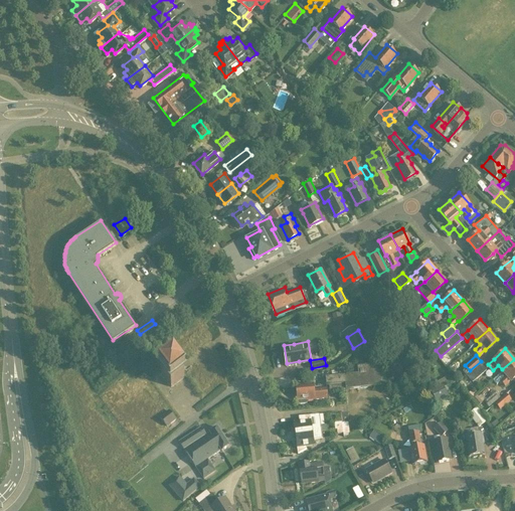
[(514,375),(514,359),(502,369),(506,374),(501,378),(505,383),(510,378),(511,379),(514,375)]
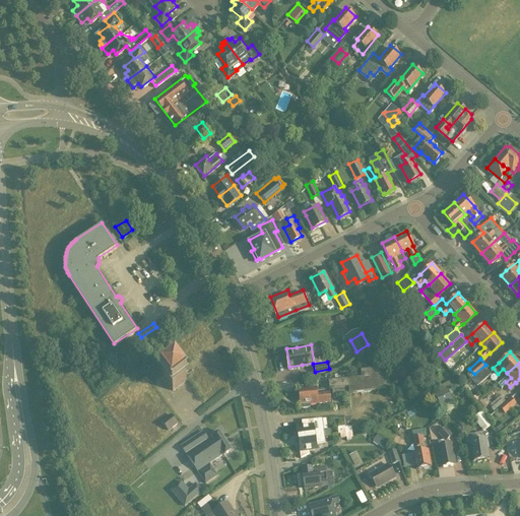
[(186,378),(183,373),(185,372),(183,370),(181,367),(179,368),(176,364),(163,374),(173,388),(186,378)]
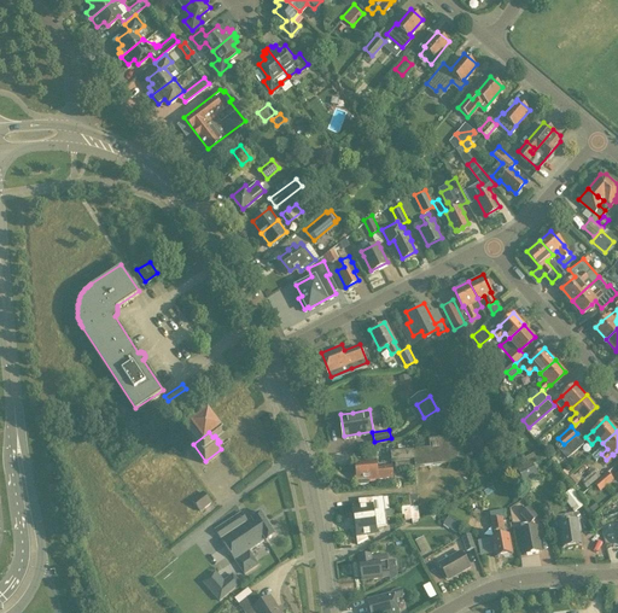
[(577,433),(564,444),(560,448),(567,455),(583,441),(577,433)]
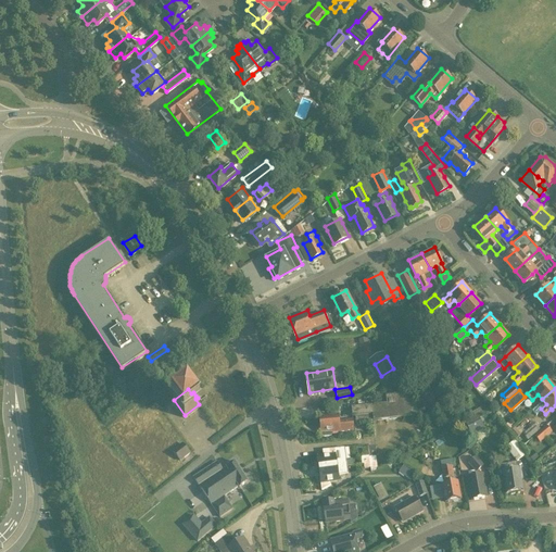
[(389,401),(387,401),(373,402),(374,418),(420,413),(408,391),(388,393),(389,401)]
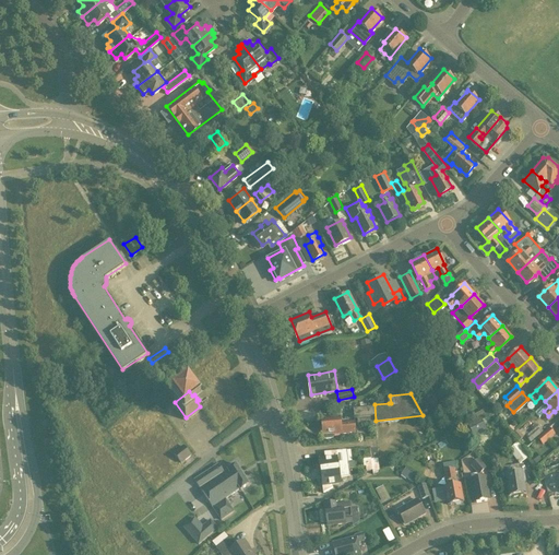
[(376,421),(375,404),(367,405),(366,400),(355,401),(356,406),(353,406),(354,415),(357,415),(357,422),(376,421)]
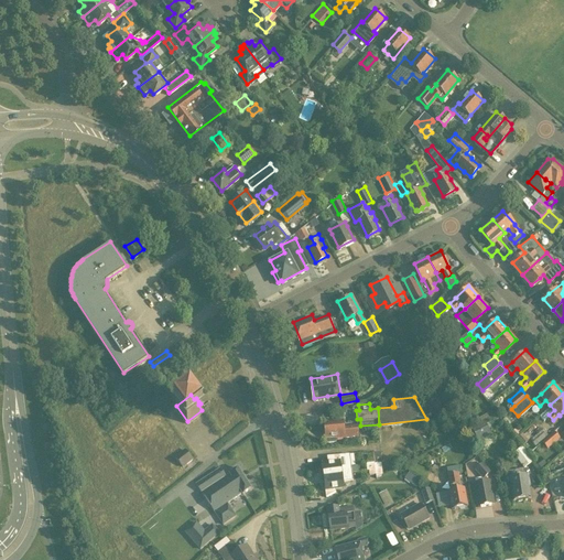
[(470,423),(470,424),(461,430),(463,434),(474,429),(478,439),(492,431),(489,426),(491,424),(489,420),(492,418),(490,413),(489,413),(487,410),(478,415),(480,418),(470,423)]
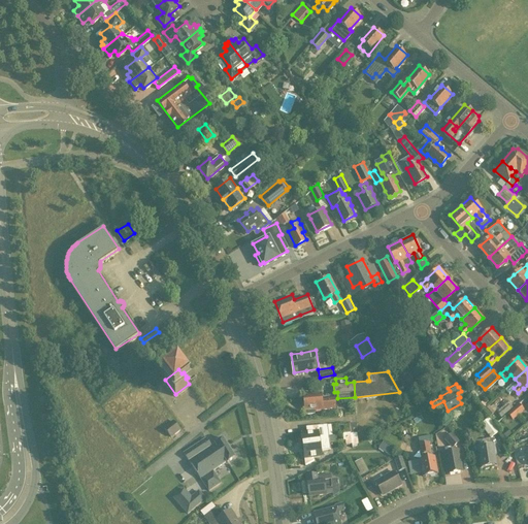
[(322,397),(321,391),(303,393),(305,407),(306,412),(315,411),(315,408),(336,406),(335,396),(322,397)]
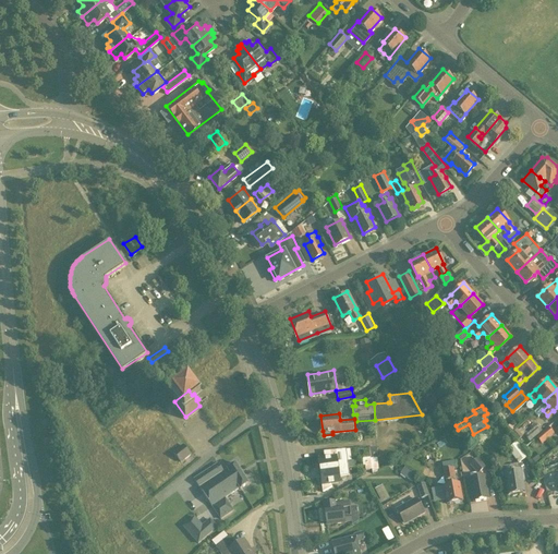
[(554,431),(548,425),(536,435),(542,441),(554,431)]
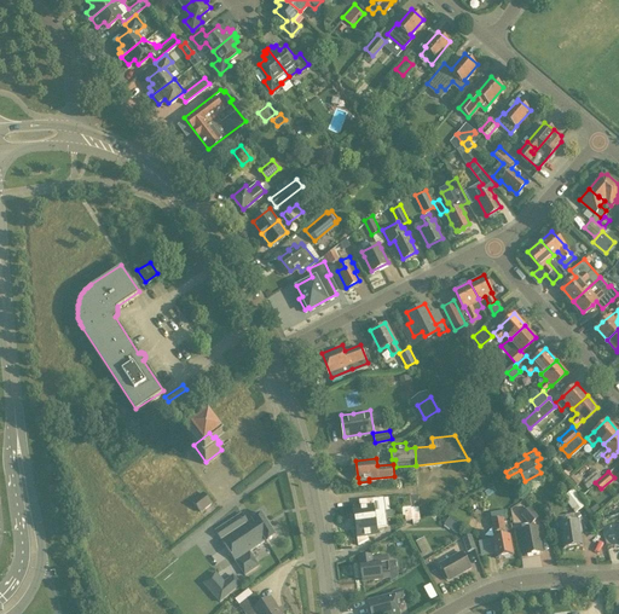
[(588,473),(573,485),(580,492),(588,486),(594,481),(588,473)]
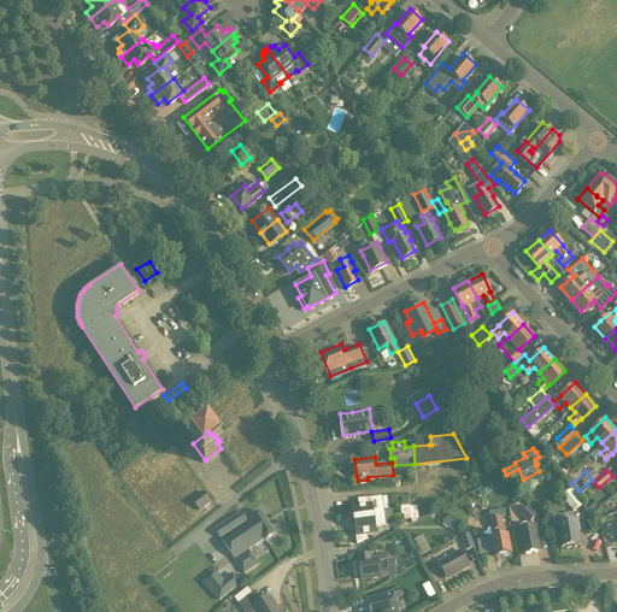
[(571,486),(560,493),(573,508),(582,500),(571,486)]
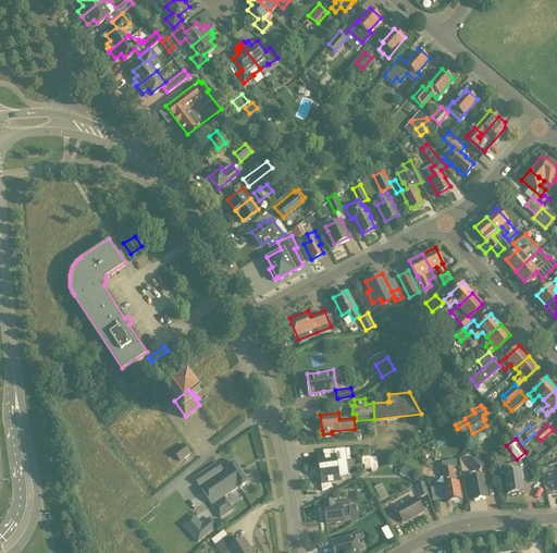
[(172,450),(181,459),(190,452),(182,441),(172,450)]
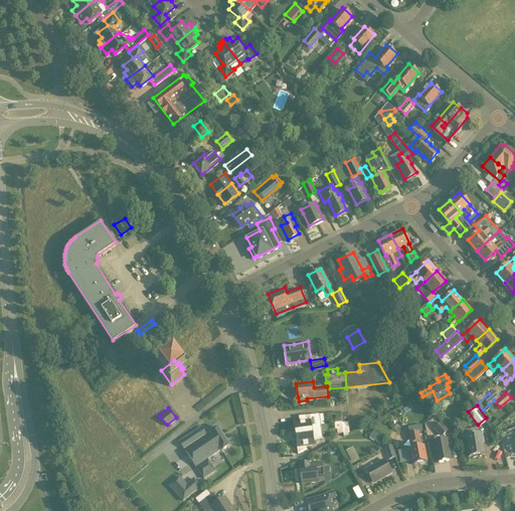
[(338,419),(348,417),(346,409),(336,411),(338,419)]
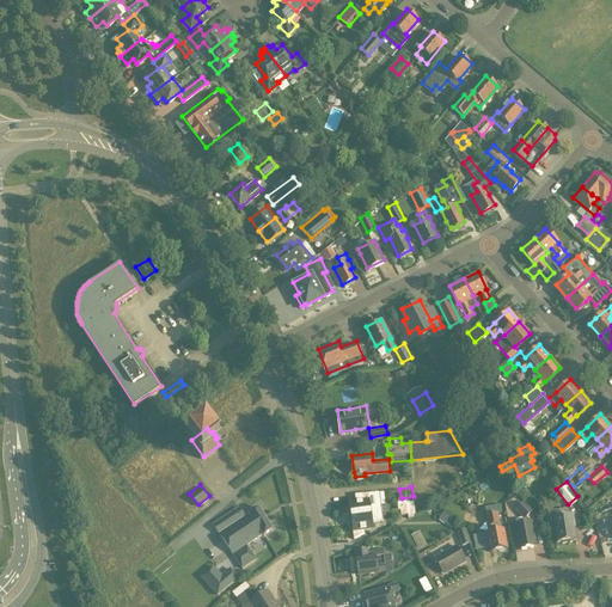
[(356,492),(356,498),(349,500),(352,514),(383,509),(379,489),(356,492)]
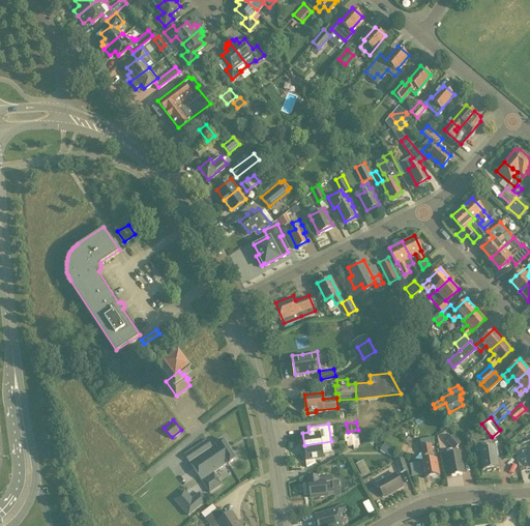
[(352,433),(352,432),(344,433),(345,440),(347,439),(348,444),(353,443),(352,433)]
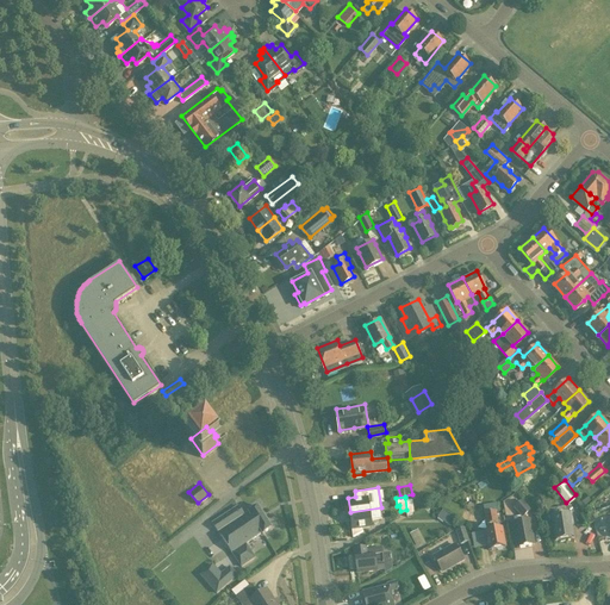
[(523,513),(530,507),(522,498),(515,505),(523,513)]
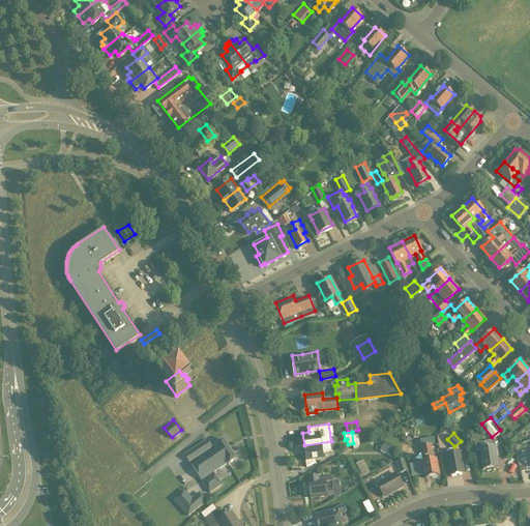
[(434,441),(433,435),(420,437),(423,454),(424,454),(425,459),(422,459),(424,475),(439,472),(437,457),(433,457),(432,451),(433,451),(431,442),(434,441)]
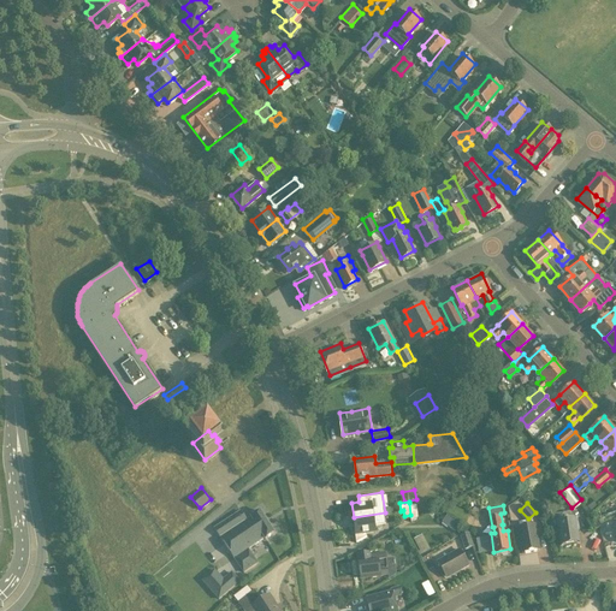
[(274,531),(260,508),(246,517),(241,508),(214,525),(234,556),(265,535),(265,537),(274,531)]
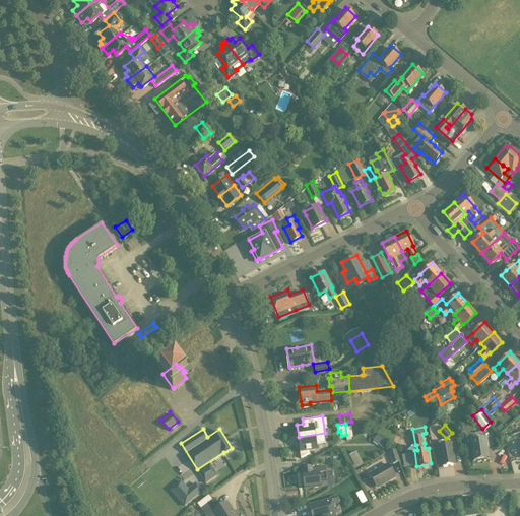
[(482,436),(481,430),(469,431),(470,438),(474,458),(489,456),(486,445),(488,445),(486,436),(482,436)]
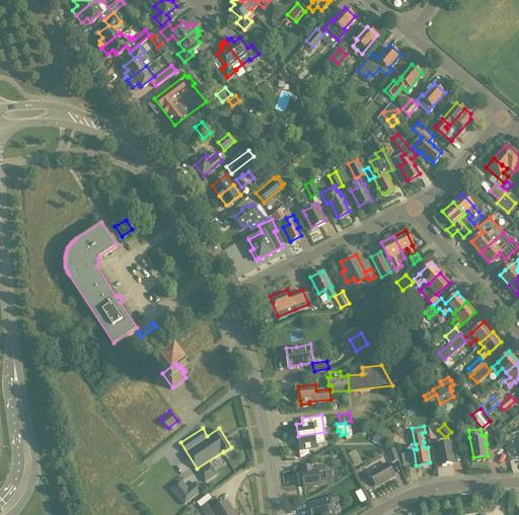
[(325,439),(324,432),(298,436),(300,454),(309,449),(308,447),(317,446),(316,440),(325,439)]
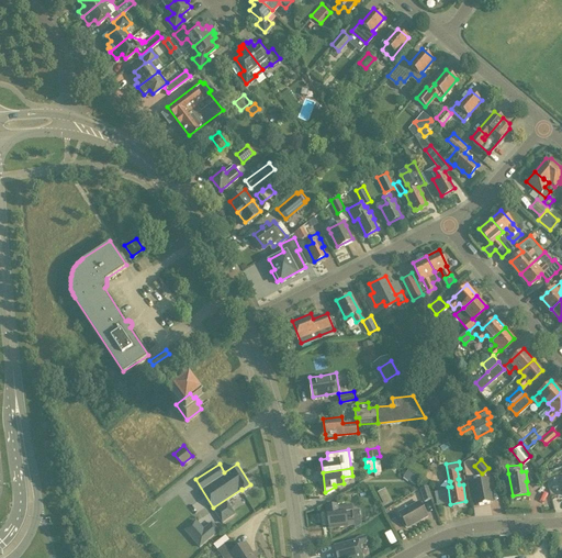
[(419,476),(414,471),(408,478),(415,482),(419,476)]
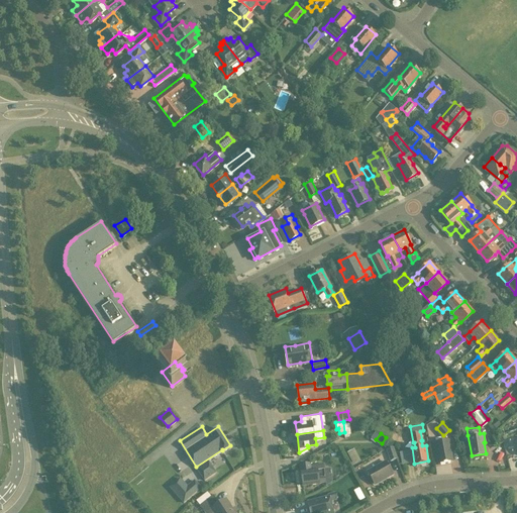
[(434,441),(438,460),(452,458),(448,438),(434,441)]
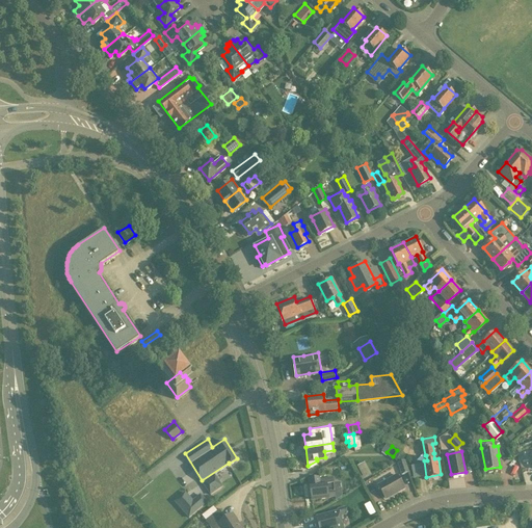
[(408,469),(404,457),(397,460),(401,472),(408,469)]
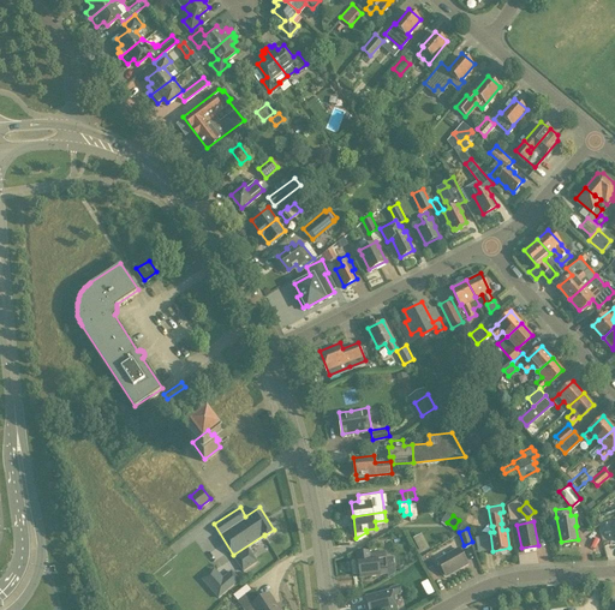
[(423,530),(413,534),(421,550),(430,545),(423,530)]
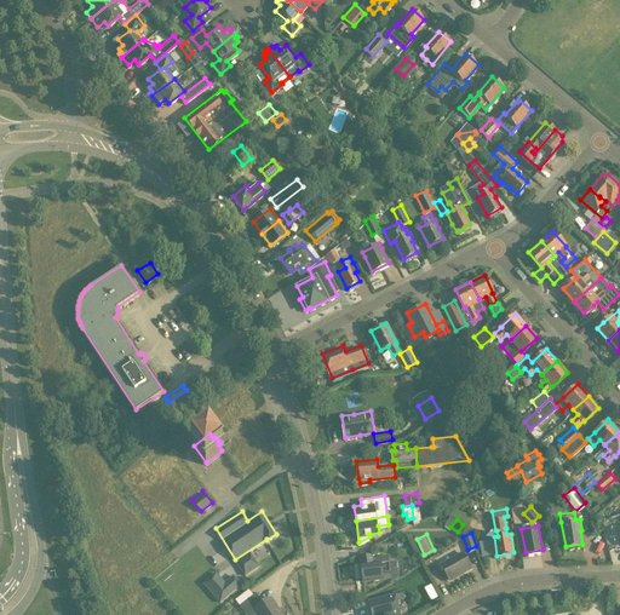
[(449,576),(463,569),(464,570),(471,565),(461,550),(441,562),(449,576)]
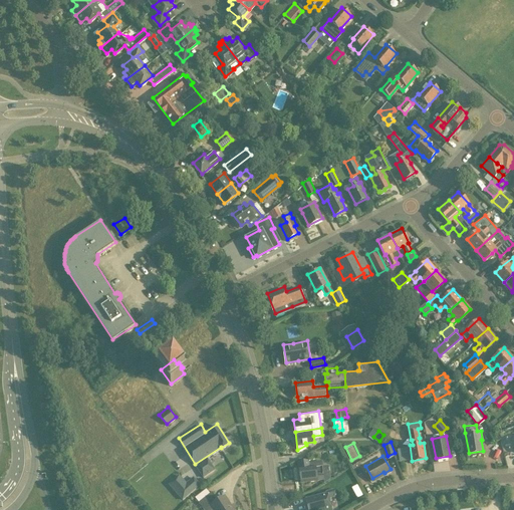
[(324,476),(329,475),(327,463),(309,465),(308,458),(298,460),(301,481),(324,477),(324,476)]
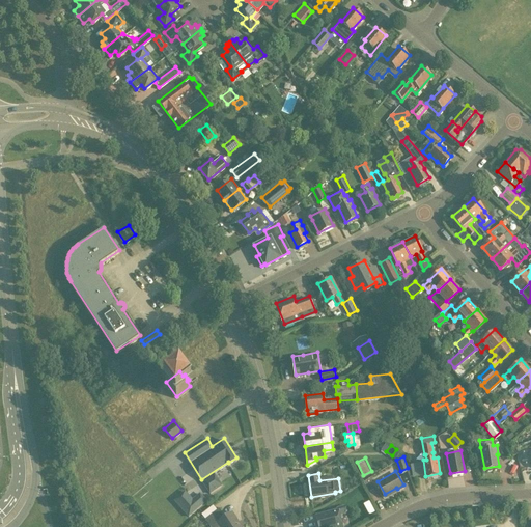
[(200,489),(193,495),(186,487),(174,496),(189,514),(207,498),(200,489)]
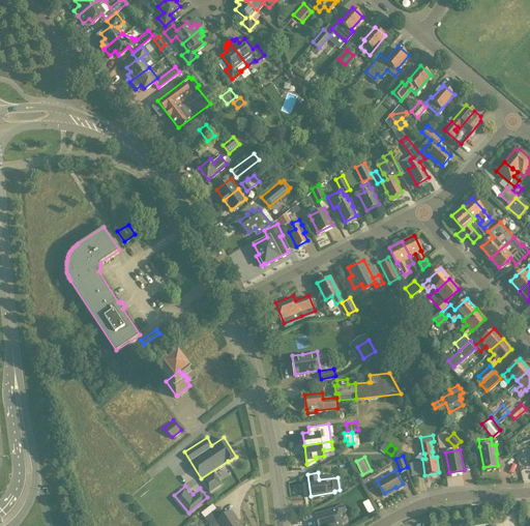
[(335,525),(343,524),(339,512),(346,509),(343,497),(334,499),(336,507),(315,513),(318,525),(335,525)]
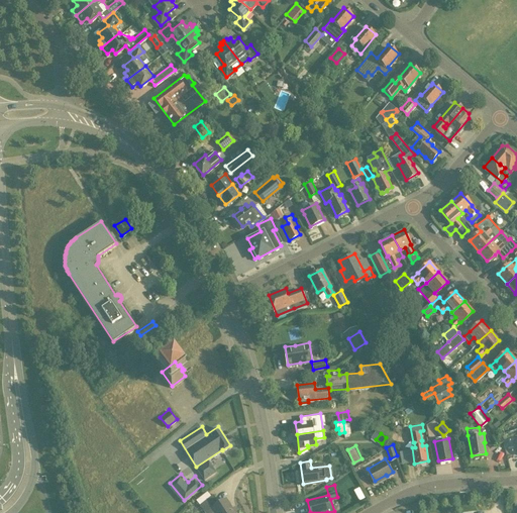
[(365,496),(359,486),(354,489),(359,498),(365,496)]
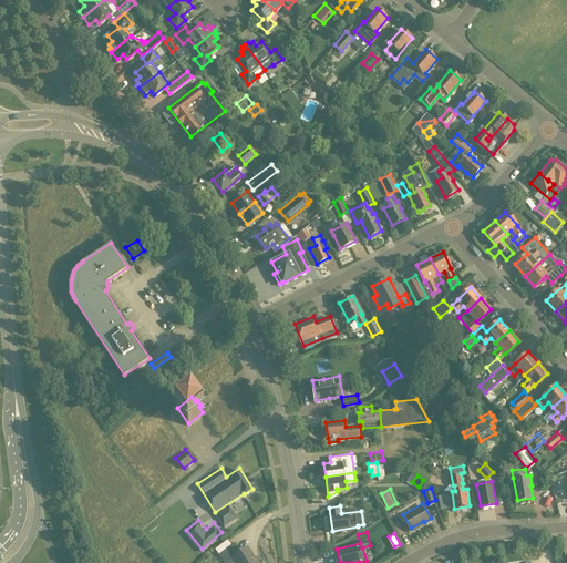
[(259,562),(248,544),(239,550),(233,541),(219,552),(226,562),(230,562),(235,561),(237,562),(259,562)]
